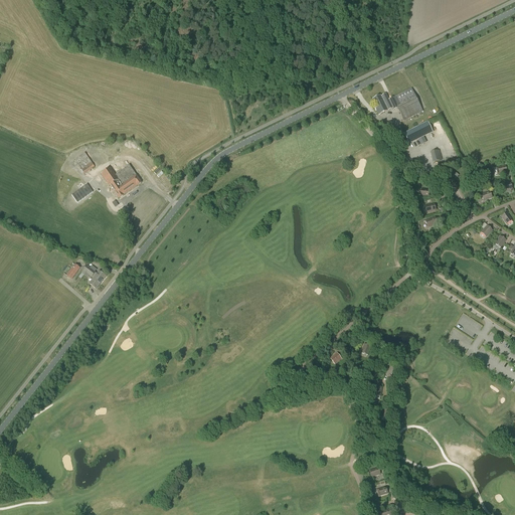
[(387,111),(392,109),(393,110),(399,108),(404,121),(423,112),(411,89),(393,98),(388,101),(386,95),(381,98),(380,97),(372,101),(375,107),(378,115),(387,111)]
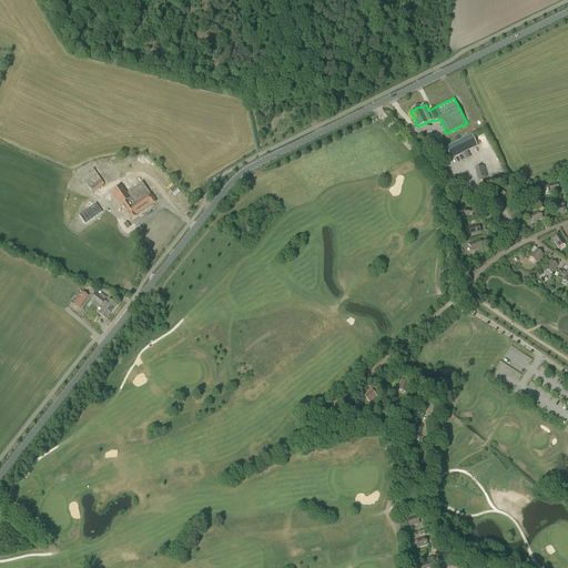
[(445,146),(450,159),(477,145),(472,133),(445,146)]
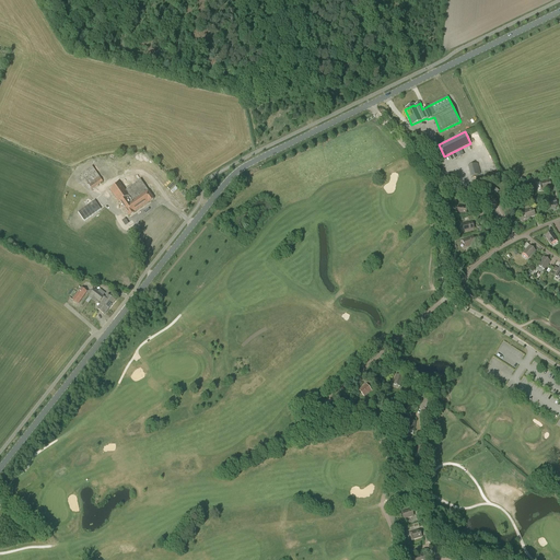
[(419,139),(430,155),(436,151),(426,135),(419,139)]
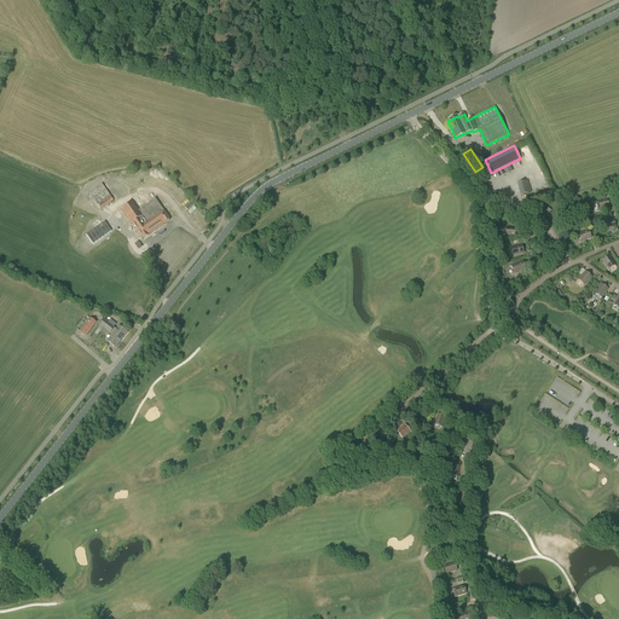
[(531,192),(527,180),(518,184),(521,196),(531,192)]
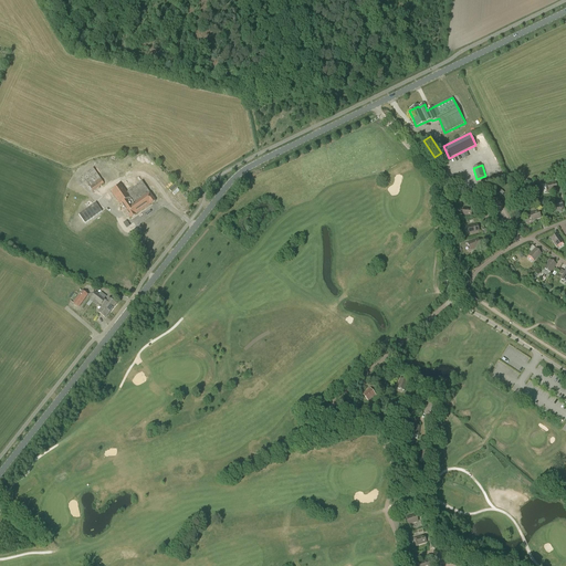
[(82,177),(88,188),(91,190),(92,192),(104,184),(93,169),(82,177)]
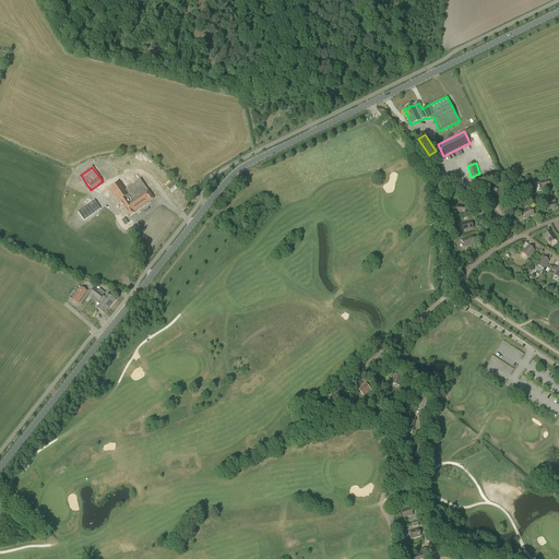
[(538,182),(540,190),(555,187),(552,179),(538,182)]
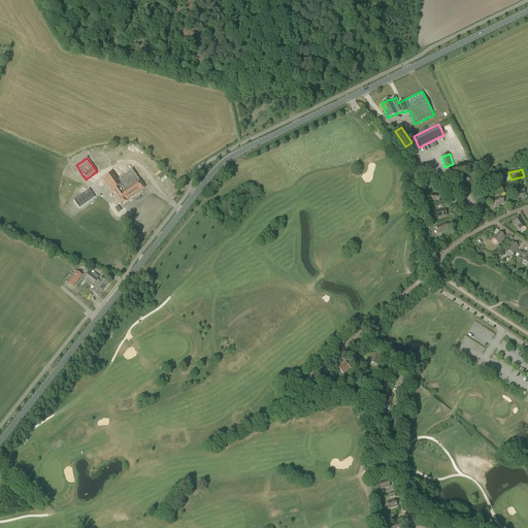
[(112,173),(104,179),(112,191),(113,191),(123,203),(126,201),(125,199),(139,189),(140,191),(144,189),(132,170),(128,173),(118,180),(112,173)]
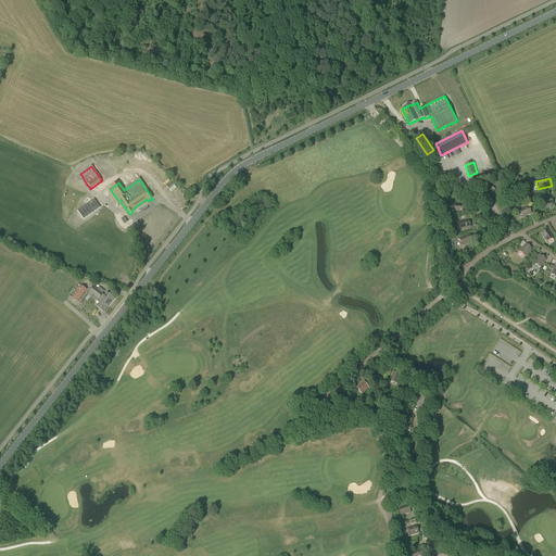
[(508,191),(510,198),(519,194),(517,188),(508,191)]
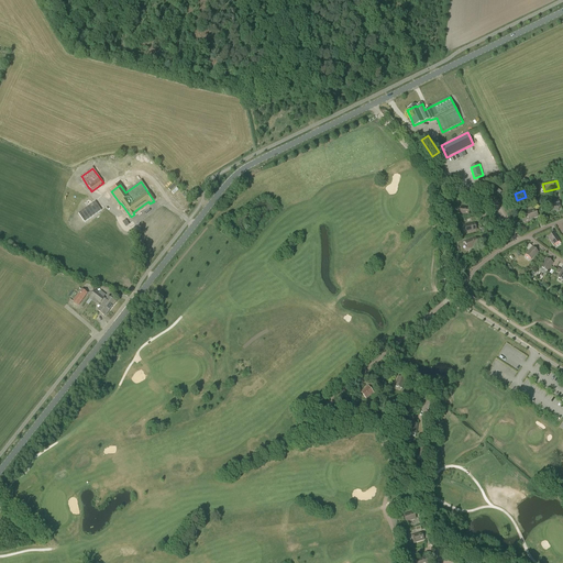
[(549,203),(551,210),(560,208),(558,200),(549,203)]
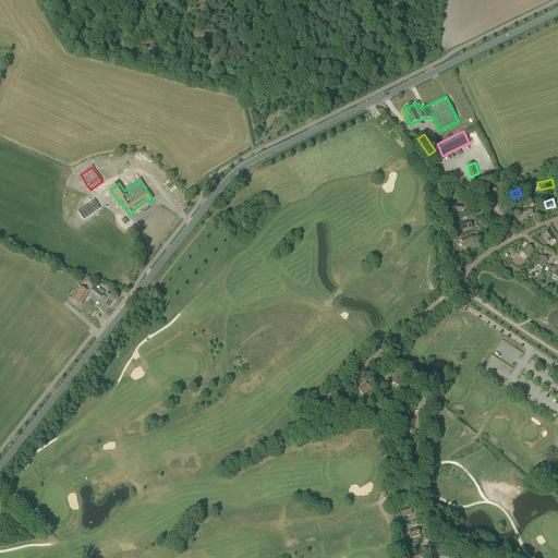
[(521,211),(524,218),(533,215),(531,208),(521,211)]
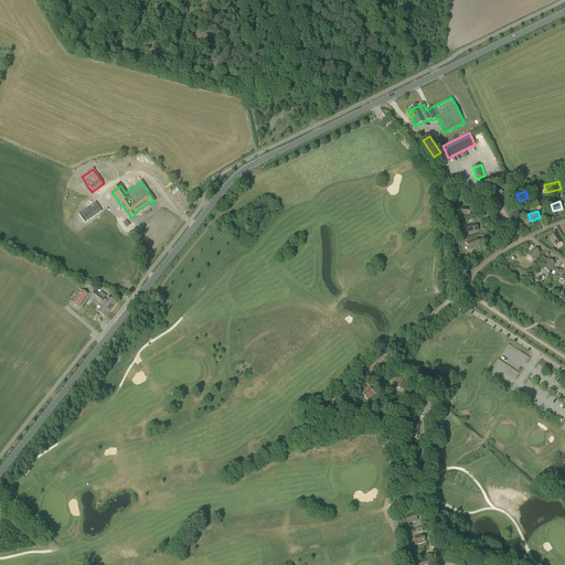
[(477,224),(465,227),(467,234),(478,232),(477,224)]
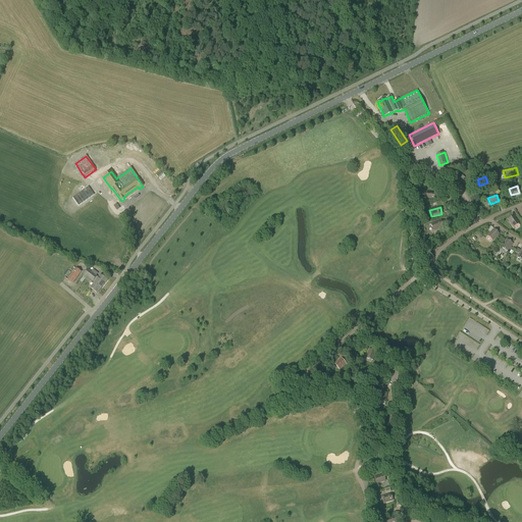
[(514,216),(509,220),(514,227),(519,224),(514,216)]
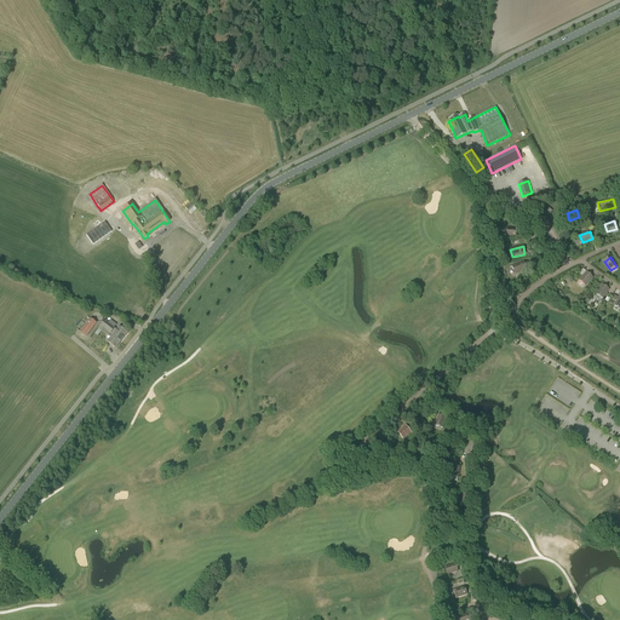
[(523,262),(514,267),(516,274),(527,270),(523,262)]
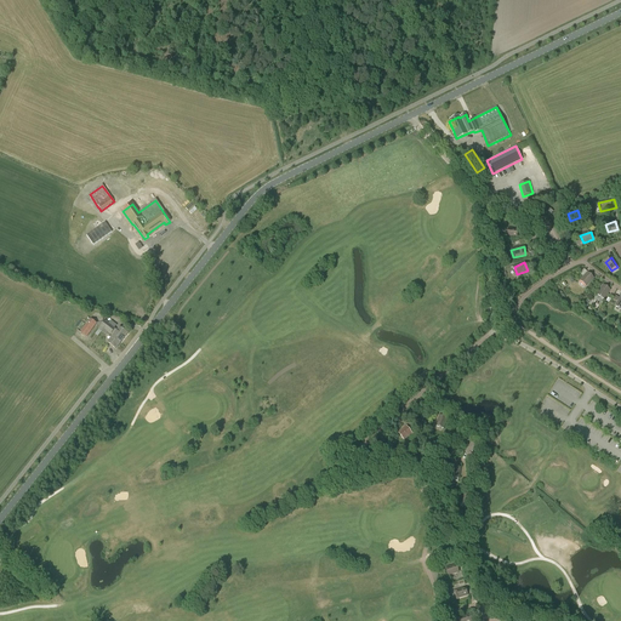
[(587,273),(580,281),(586,286),(593,279),(587,273)]
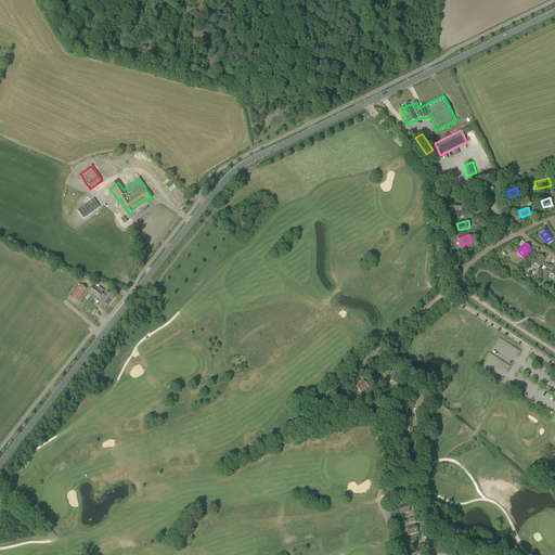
[(533,263),(540,268),(545,259),(539,256),(533,263)]
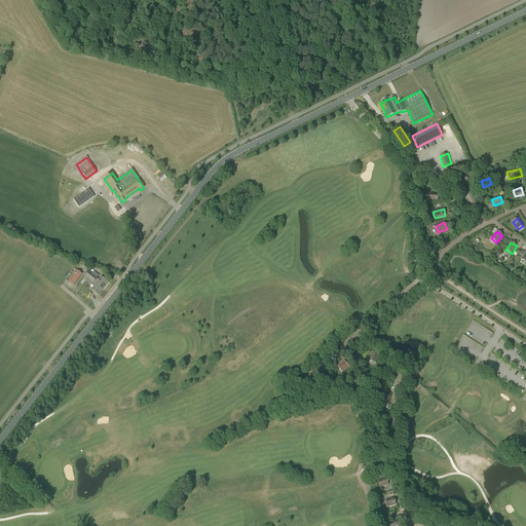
[(69,282),(73,286),(81,274),(76,271),(69,282)]
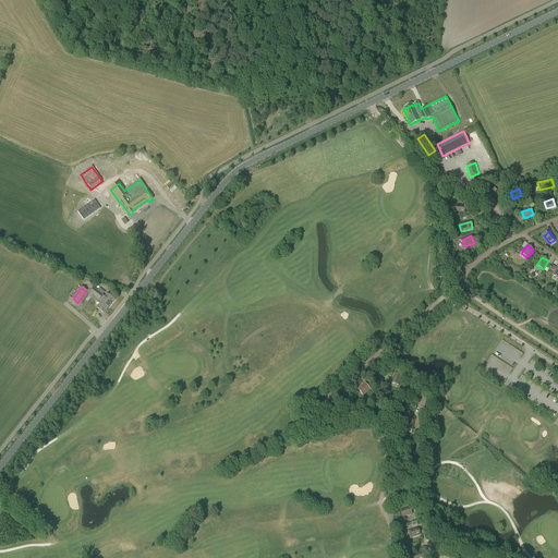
[(101,302),(101,303),(108,308),(114,301),(108,295),(106,298),(94,288),(91,293),(97,299),(101,302)]
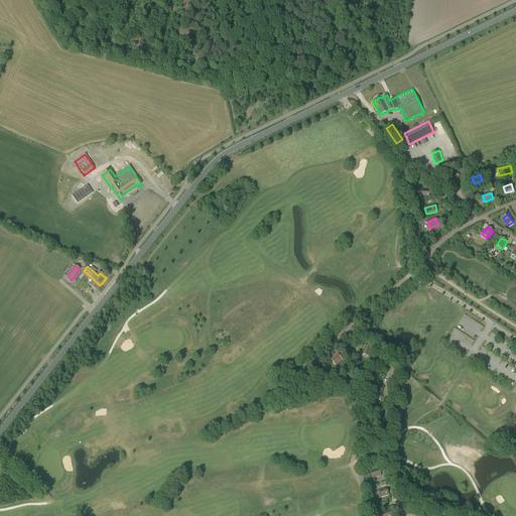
[(100,285),(94,280),(90,285),(96,290),(100,285)]
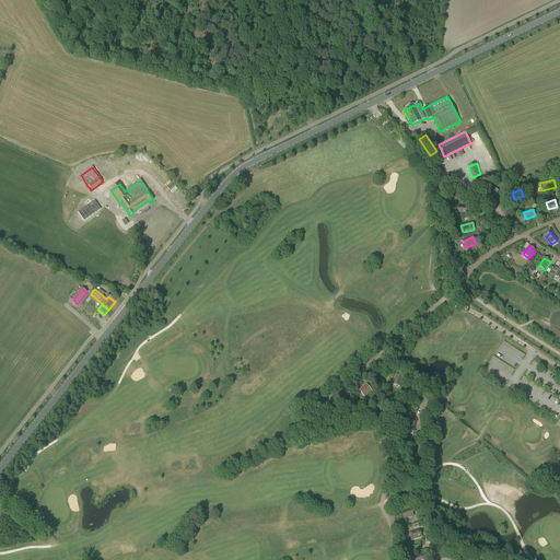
[(371,391),(366,385),(360,391),(364,396),(371,391)]
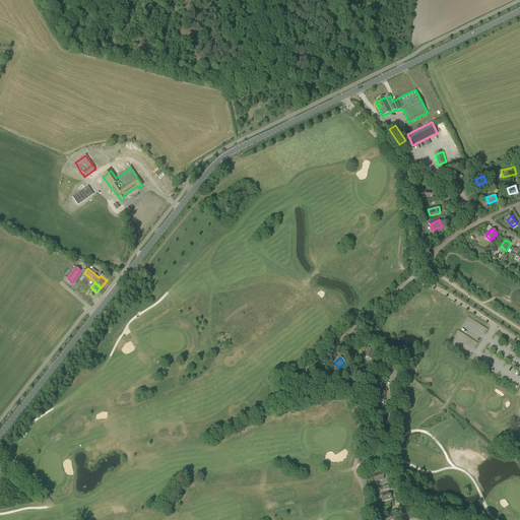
[(378,369),(384,371),(387,362),(381,360),(378,369)]
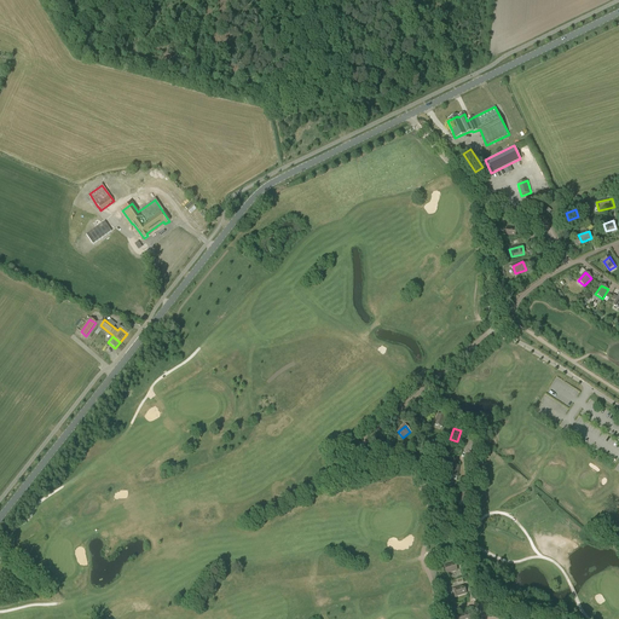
[(469,441),(467,451),(475,452),(476,444),(469,441)]
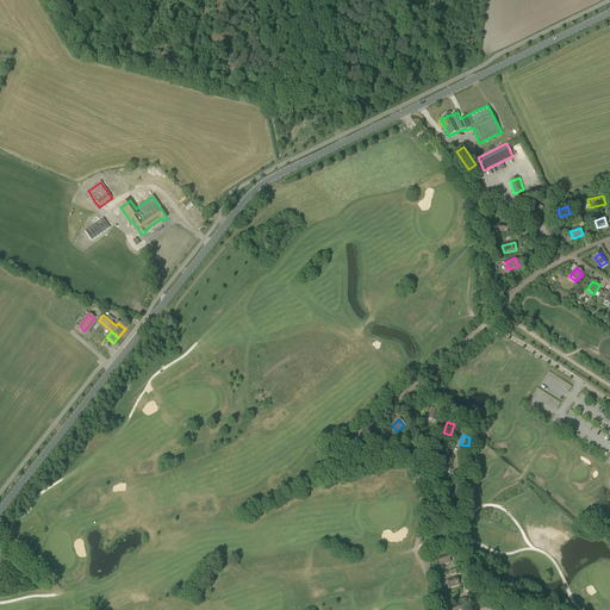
[(443,468),(450,471),(453,460),(444,459),(443,468)]
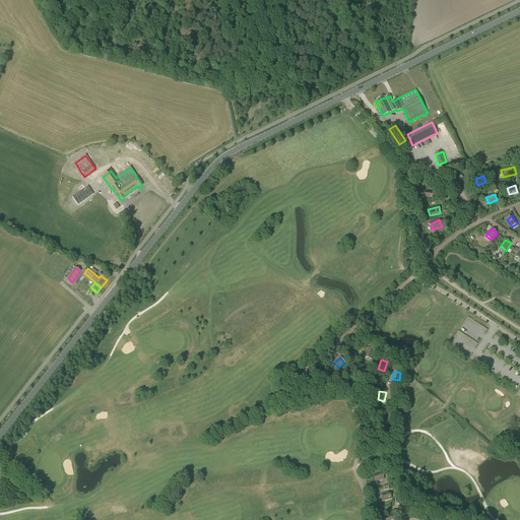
[(373,475),(375,482),(384,479),(382,473),(373,475)]
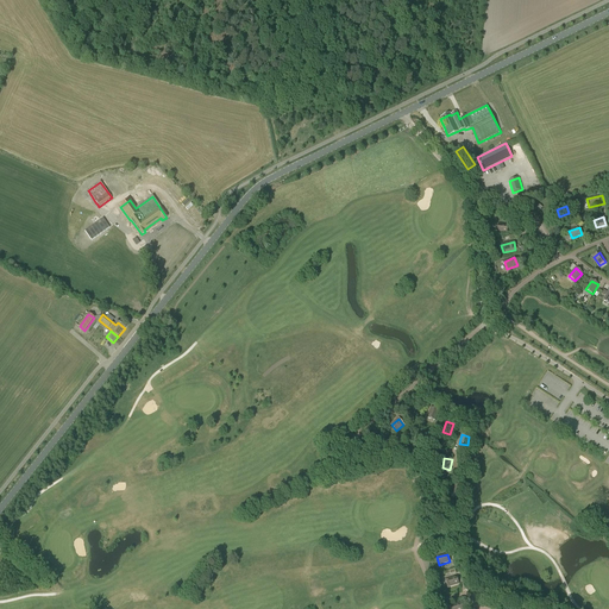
[(456,577),(446,579),(449,588),(458,584),(456,577)]
